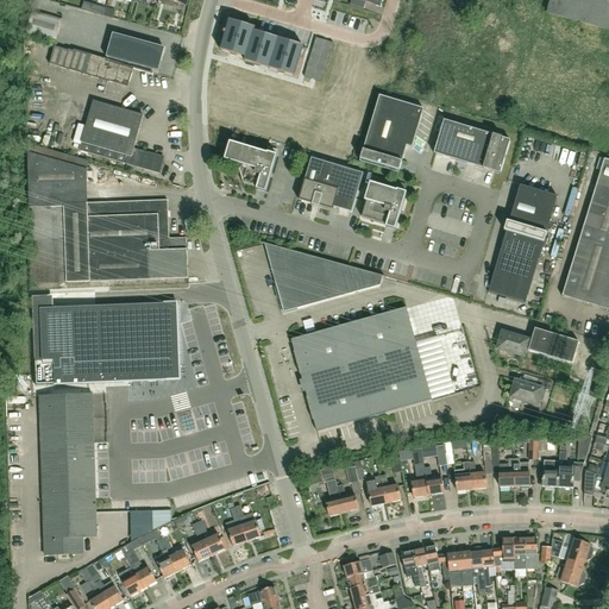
[(158,0),(158,5),(164,6),(165,6),(180,11),(181,5),(183,6),(184,0),(158,0)]
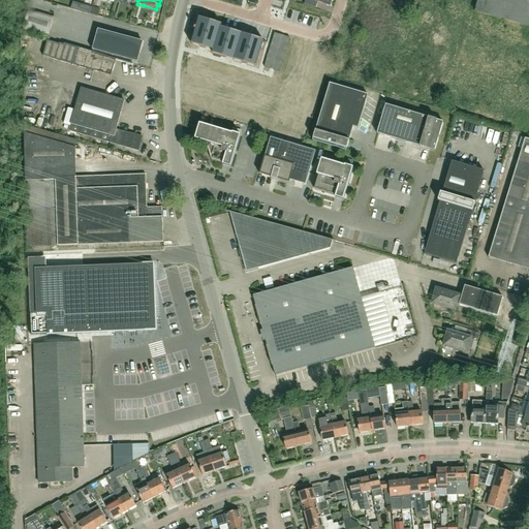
[(305,0),(304,5),(316,8),(317,3),(330,6),(331,0),(305,0)]
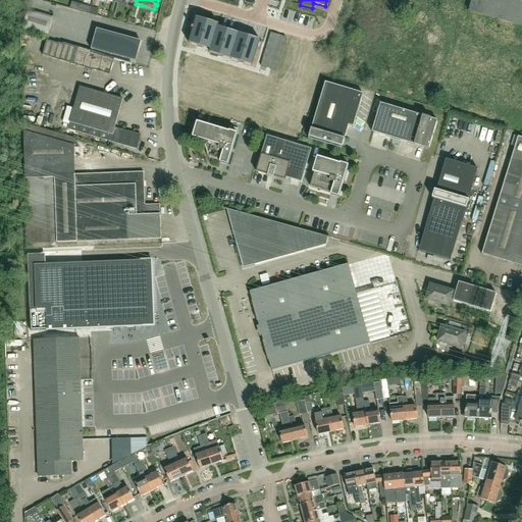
[(521,0),(471,0),(469,11),(521,25),(521,0)]
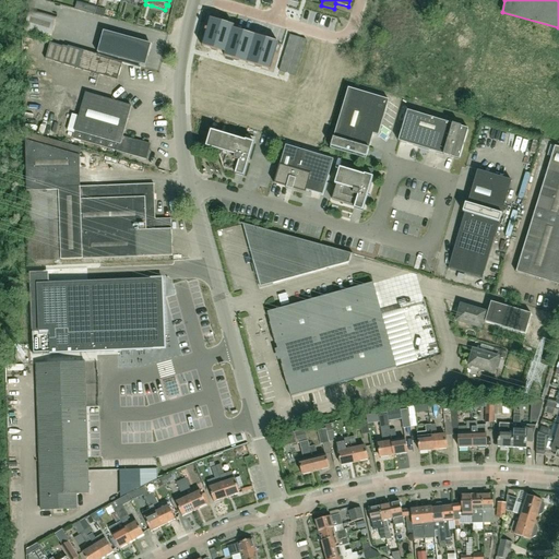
[(96,8),(76,1),(74,8),(94,14),(96,8)]
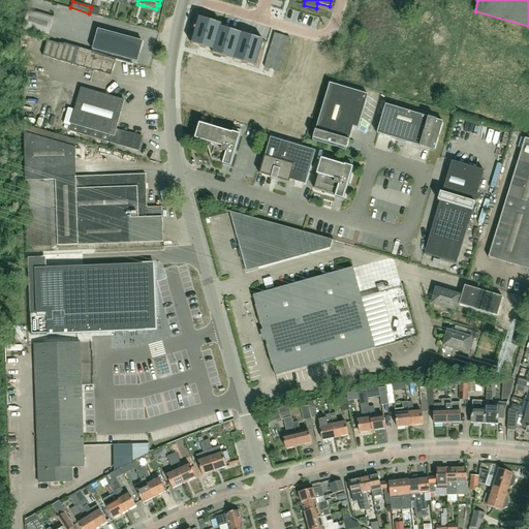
[(92,7),(90,12),(98,16),(100,9),(92,6),(92,7)]
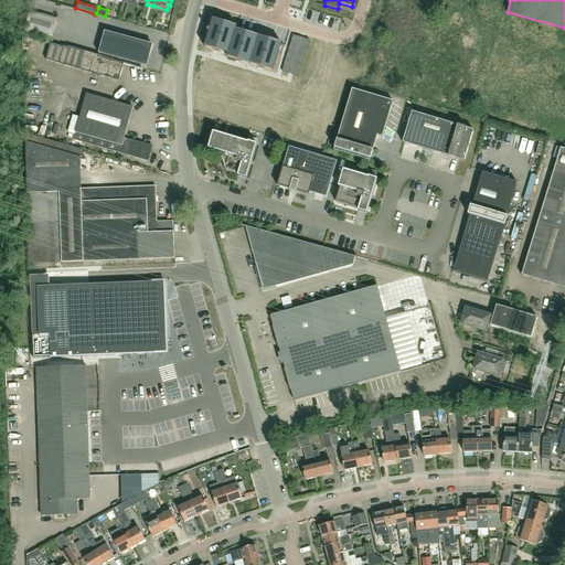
[(57,17),(31,9),(23,31),(50,40),(57,17)]
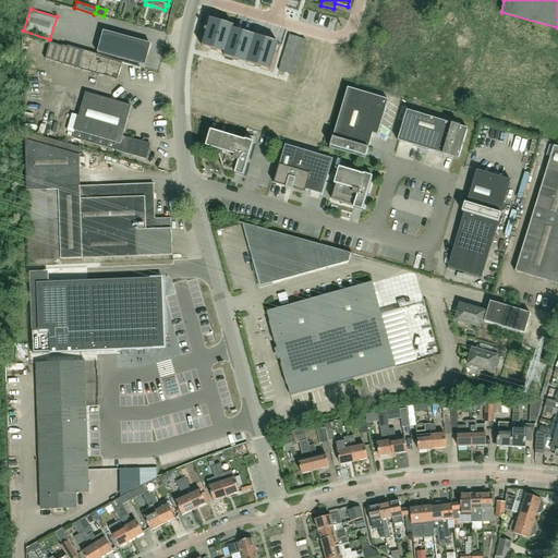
[(209,19),(202,46),(203,47),(204,44),(211,46),(210,49),(217,51),(218,48),(225,50),(223,53),(226,53),(233,29),(233,26),(209,19)]
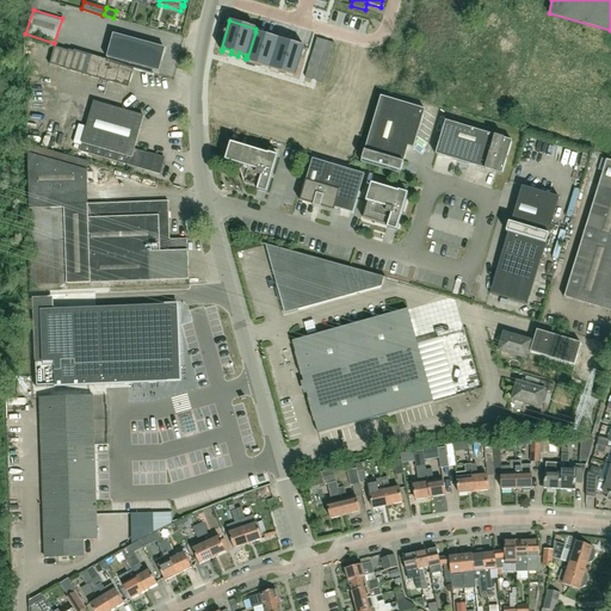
[(255,32),(247,59),(254,61),(254,65),(261,67),(263,63),(270,66),(269,69),(270,69),(279,39),(255,32)]
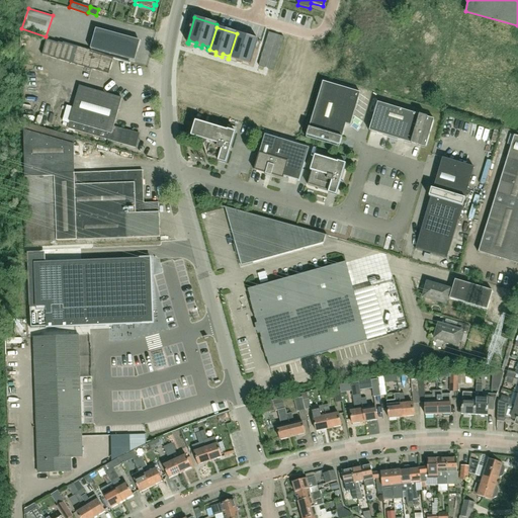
[(90,50),(131,60),(134,52),(136,52),(139,40),(96,29),(90,50)]
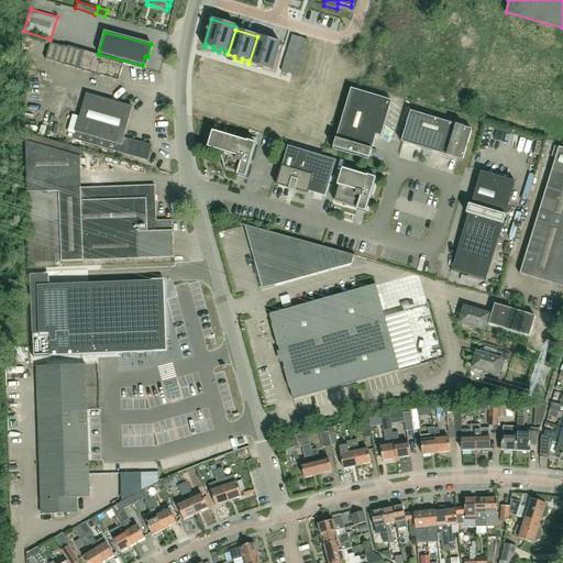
[(291,35),(282,72),(298,76),(308,41),(291,35)]
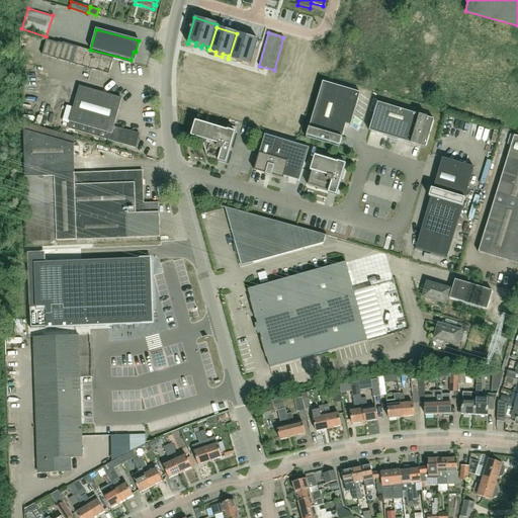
[(237,33),(229,59),(230,60),(231,56),(237,58),(236,61),(242,63),(243,60),(250,62),(249,65),(251,66),(255,50),(258,51),(261,42),(258,41),(258,40),(237,33)]
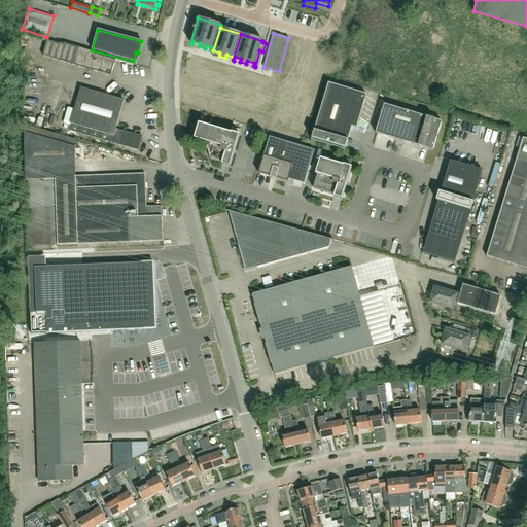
[(47,39),(42,57),(111,76),(115,59),(47,39)]
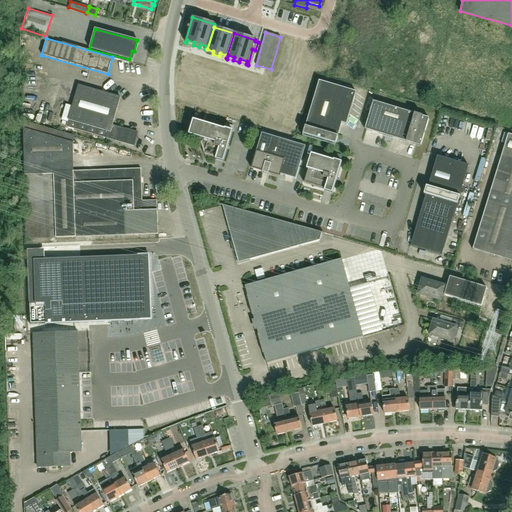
[(357,92),(319,81),(302,137),(335,147),(342,124),(347,125),(357,92)]
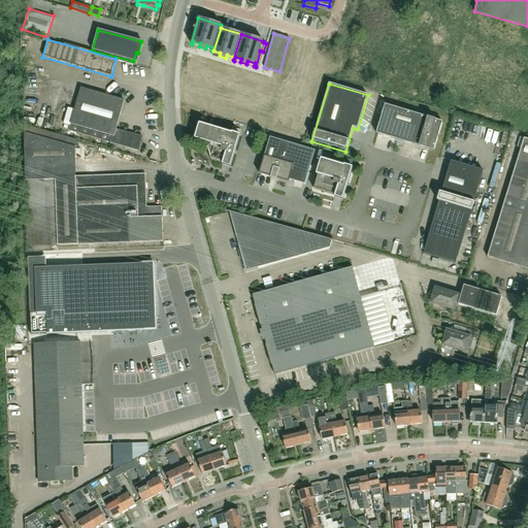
[(68,131),(108,142),(137,151),(141,136),(116,129),(124,101),(80,89),(68,131)]
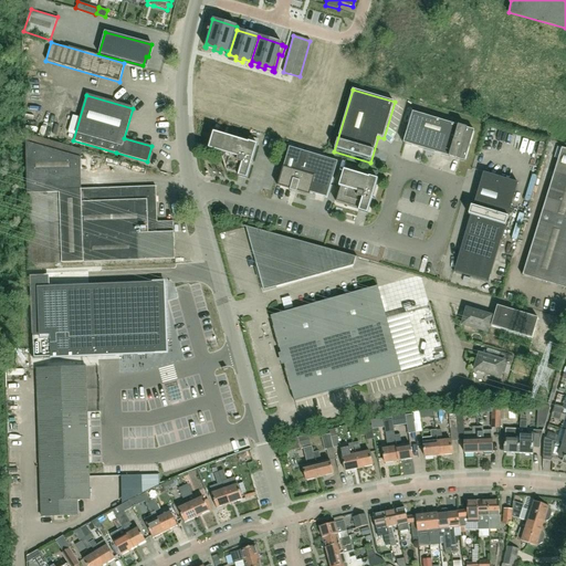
[(413,113),(404,144),(465,163),(474,130),(452,124),(454,115),(422,106),(420,114),(413,113)]
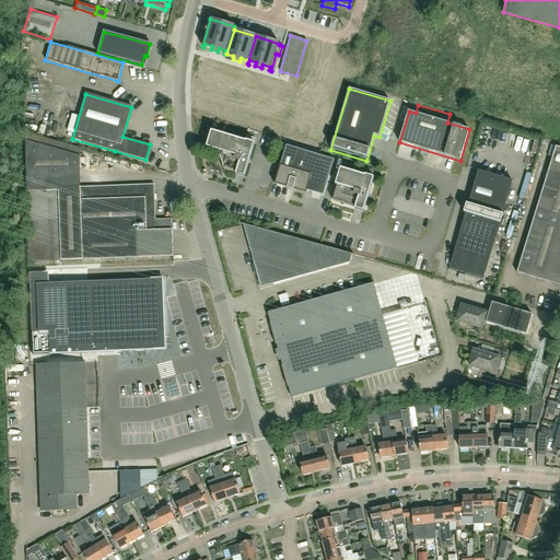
[(254,144),(211,131),(207,148),(219,151),(224,170),(245,176),(254,144)]
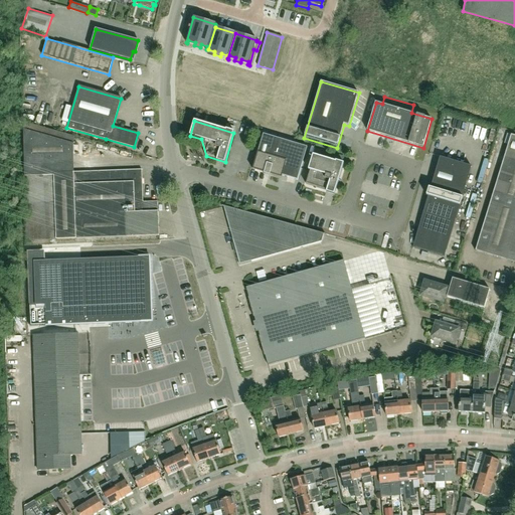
[(25,206),(143,202),(142,170),(74,172),(73,144),(23,130),(25,177),(24,176),(25,206)]
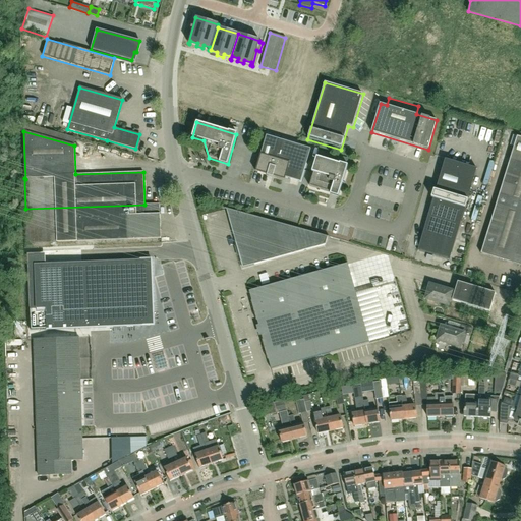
[(311,150),(267,136),(255,172),(267,175),(267,176),(273,178),(273,177),(285,180),(285,178),(301,183),(311,150)]
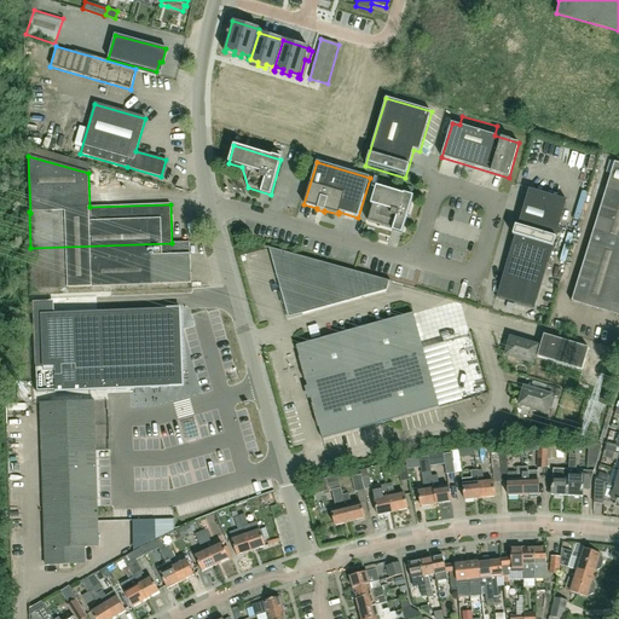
[(618,163),(614,162),(572,301),(618,314),(618,163)]
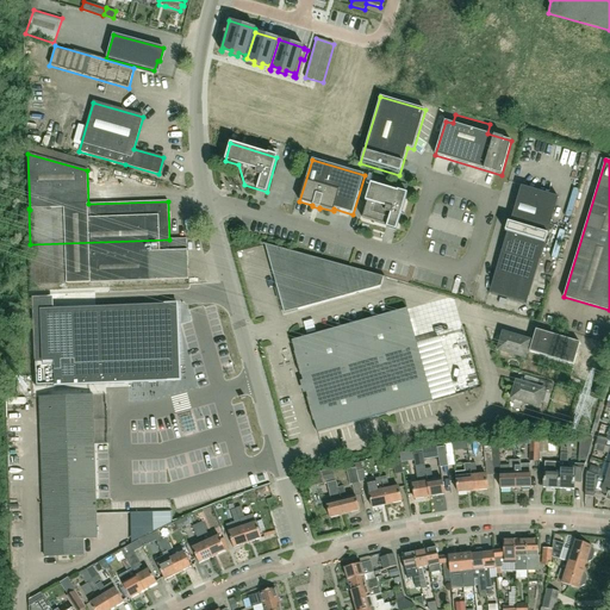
[(367,203),(362,218),(387,225),(386,228),(396,231),(408,195),(371,184),(366,203),(367,203)]
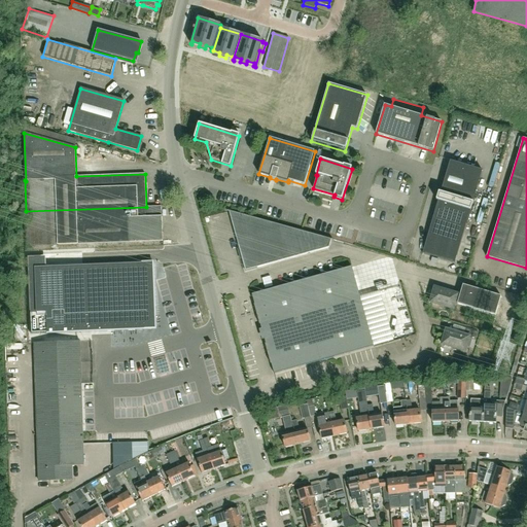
[(482,171),(450,161),(422,253),(454,264),(482,171)]
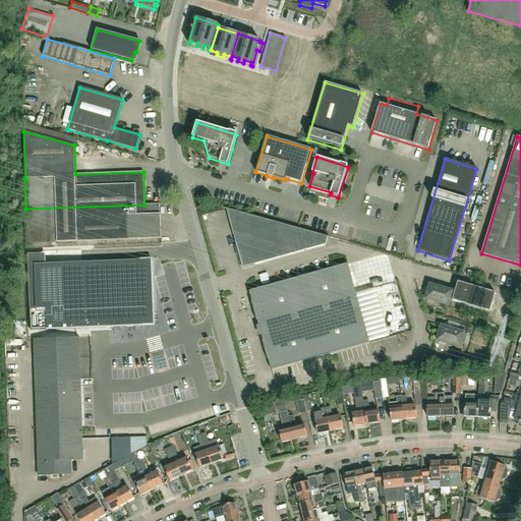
[(25,209),(26,243),(161,238),(160,204),(145,205),(25,209)]
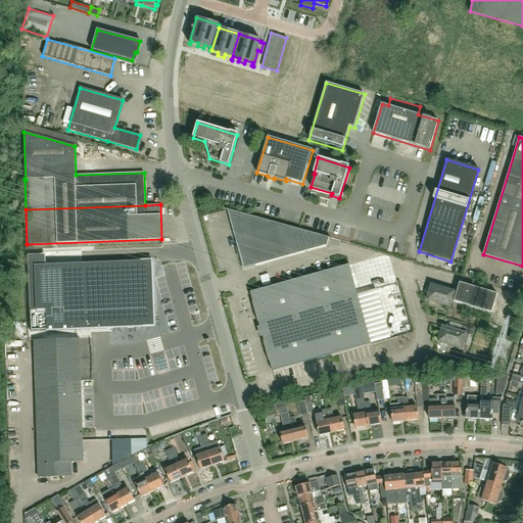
[(331,238),(226,208),(226,209),(228,210),(244,269),(327,245),(329,238),(331,239),(331,238)]
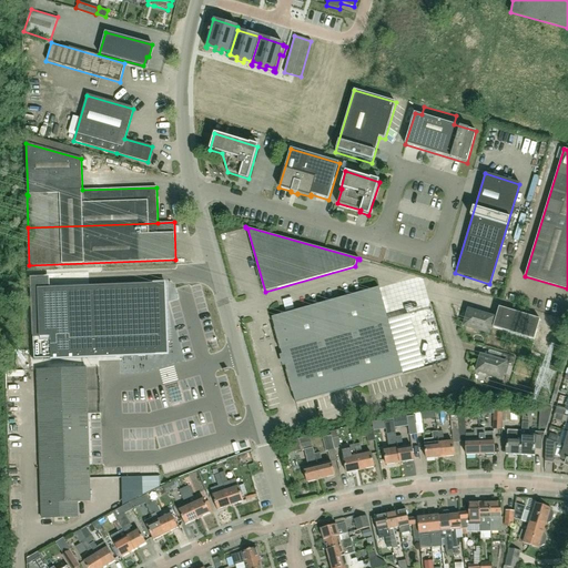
[(46,276),(30,277),(32,361),(120,356),(149,355),(170,354),(169,327),(166,288),(47,293),(46,276)]
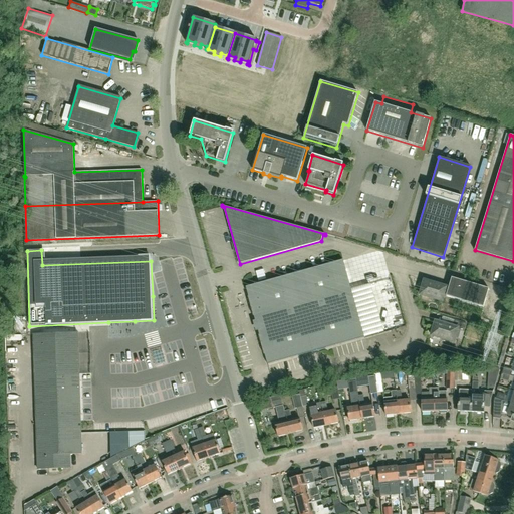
[(268,365),(364,338),(343,260),(246,287),(268,365)]
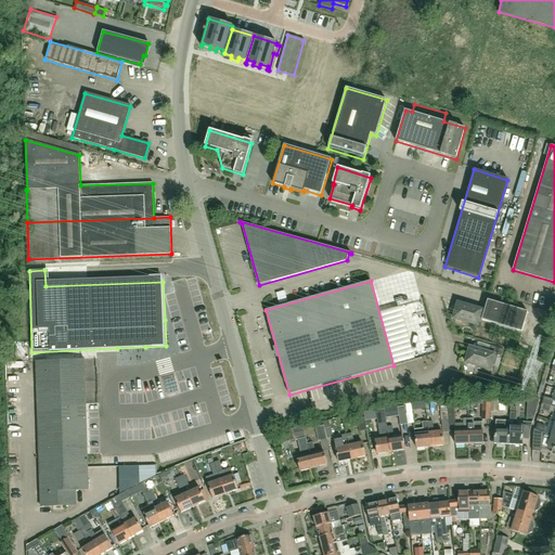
[(488,300),(481,320),(523,332),(528,312),(488,300)]
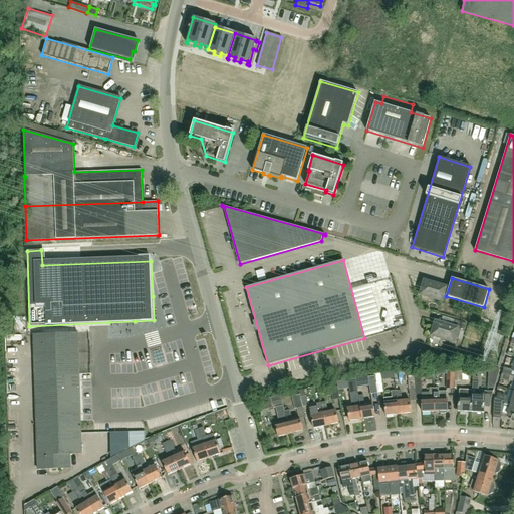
[(449,288),(424,280),(420,295),(443,301),(445,295),(446,296),(449,288)]
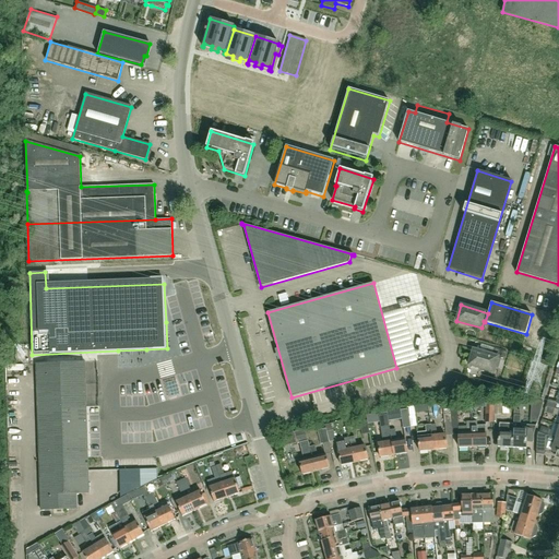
[(482,335),(480,343),(491,345),(492,337),(482,335)]
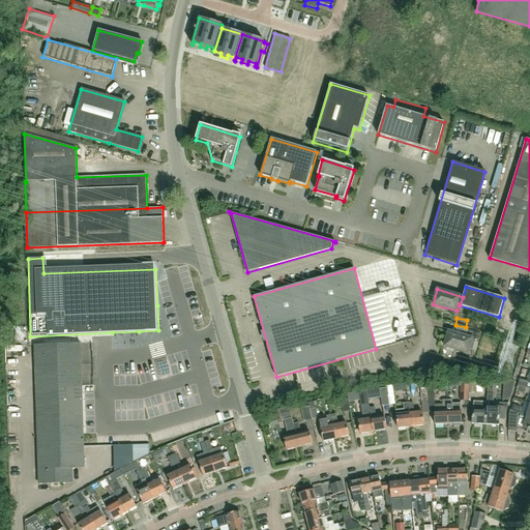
[(467,336),(449,331),(444,347),(468,353),(472,339),(479,341),(481,334),(469,330),(467,336)]
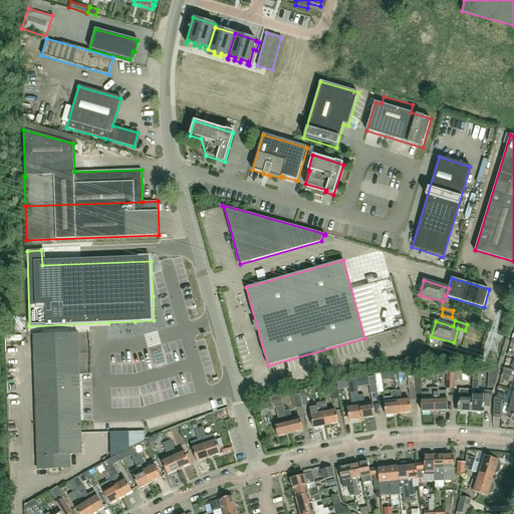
[(386,330),(403,328),(402,322),(384,324),(386,330)]
